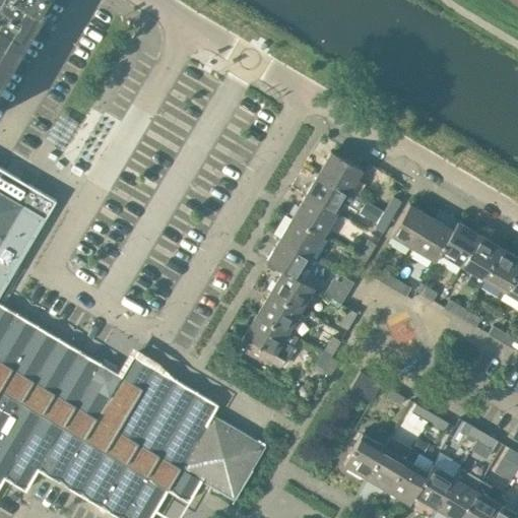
[(0,0),(0,82),(48,0),(0,0)]
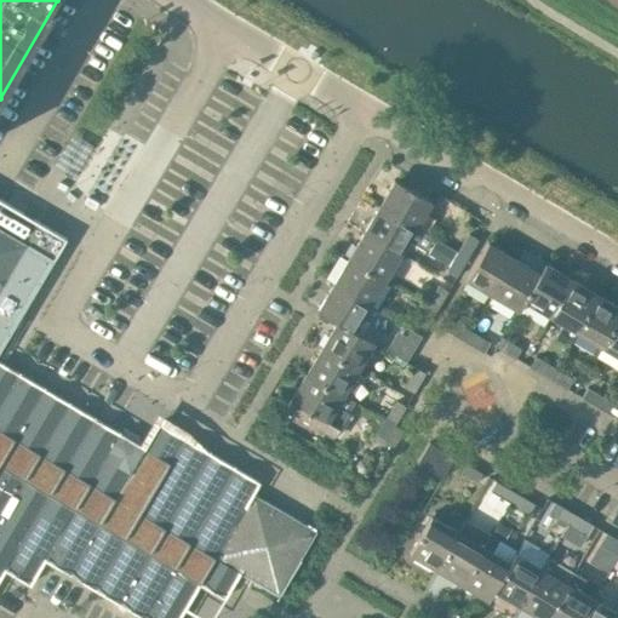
[(381,207),(418,230),(434,204),(396,181),(381,207)]
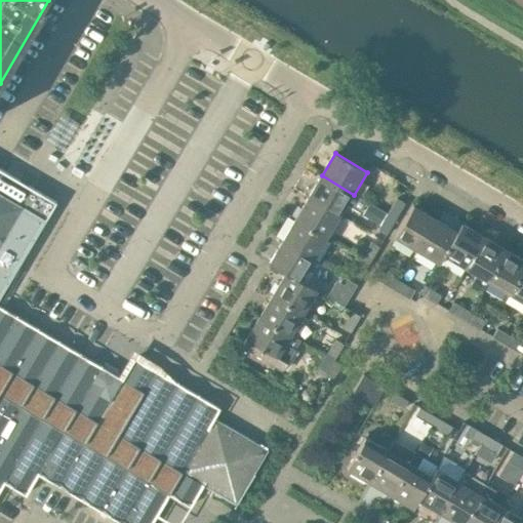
[(0,492),(6,482),(28,495),(40,475),(59,486),(94,507),(120,522),(154,522),(171,494),(184,501),(193,507),(204,486),(205,485),(216,491),(215,492),(216,493),(216,492),(237,505),(270,451),(215,419),(220,409),(200,397),(178,385),(156,371),(135,359),(129,369),(123,379),(120,378),(59,343),(17,318),(0,307),(0,298),(57,203),(0,168),(0,492)]
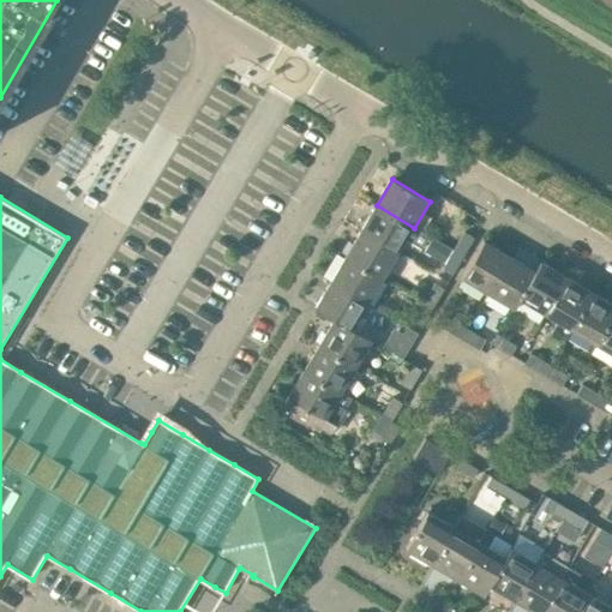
[(361,232),(399,253),(414,228),(377,205),(361,232)]
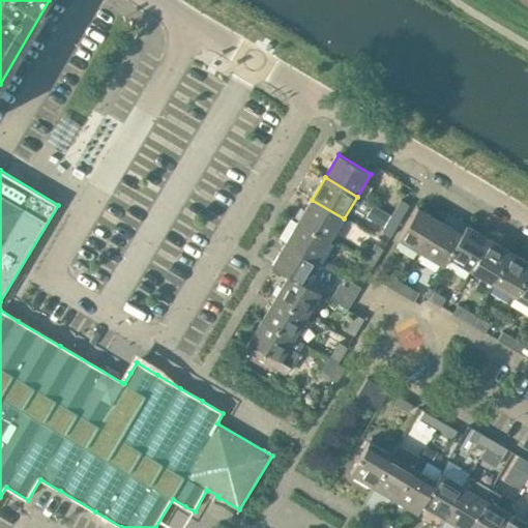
[(299,222),(330,240),(344,218),(312,200),(299,222)]
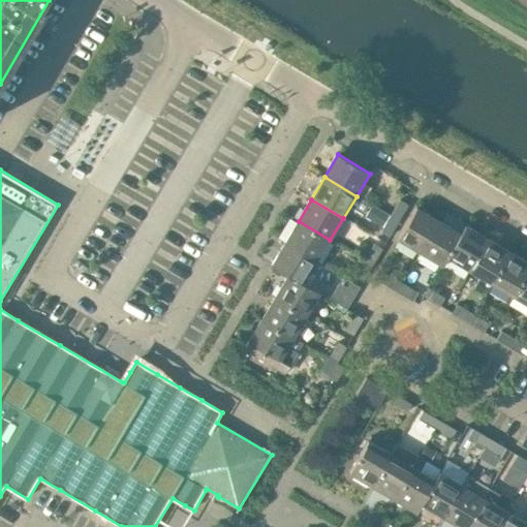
[(392,217),(400,222),(409,206),(401,202),(392,217)]
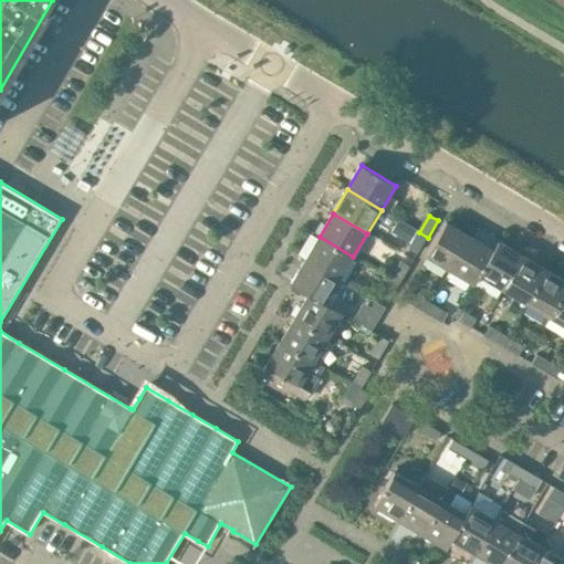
[(427,257),(451,271),(471,237),(447,222),(427,257)]
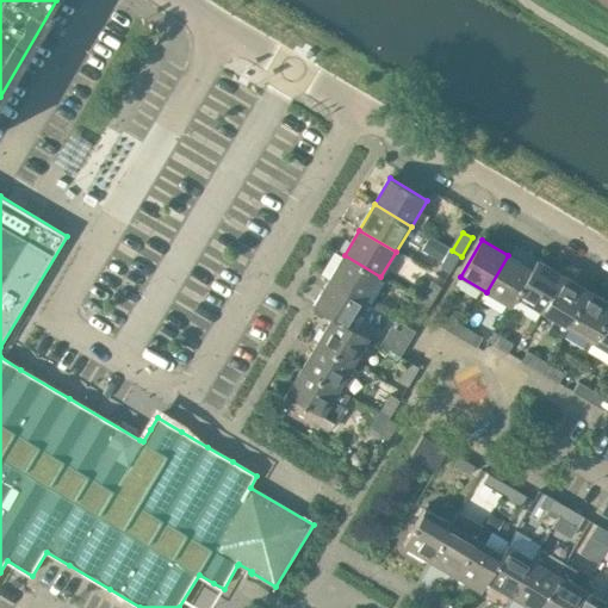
[(441,270),(451,274),(461,256),(452,250),(441,270)]
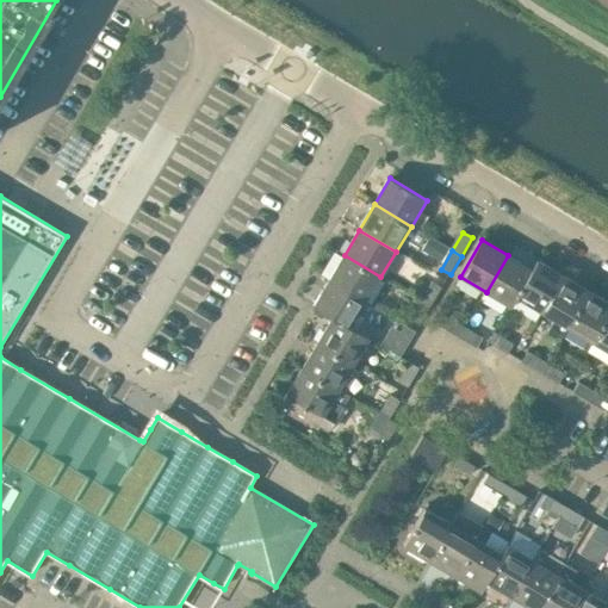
[(329,280),(366,303),(380,277),(345,255),(329,280)]
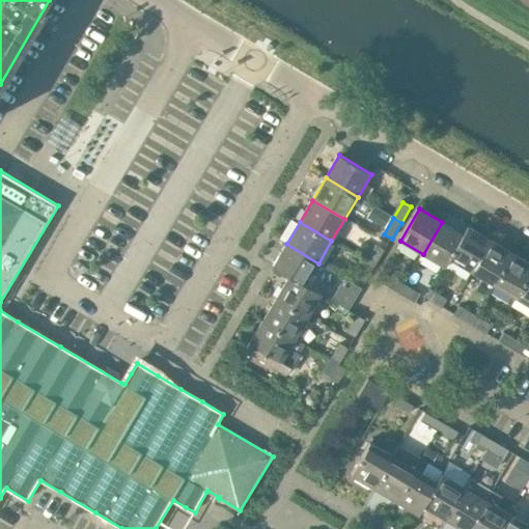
[(445,268),(450,259),(464,235),(442,222),(423,254),(445,268)]
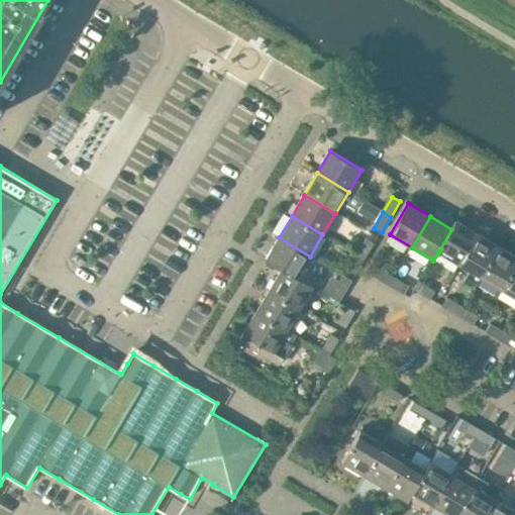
[(438,252),(459,266),(478,234),(455,221),(451,229),(438,252)]
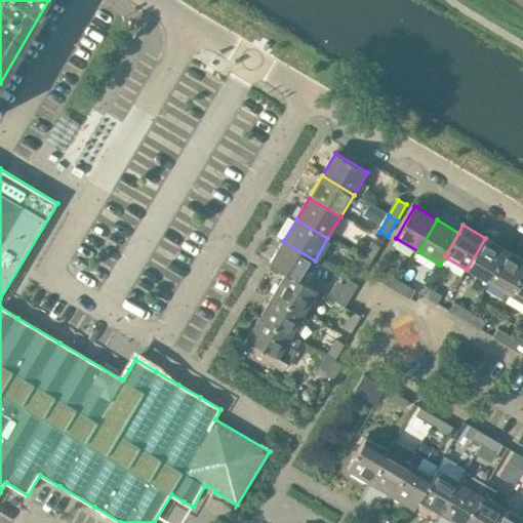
[(489,283),(488,282),(508,251),(485,238),(467,270),(478,276),(472,287),(482,294),(489,283)]
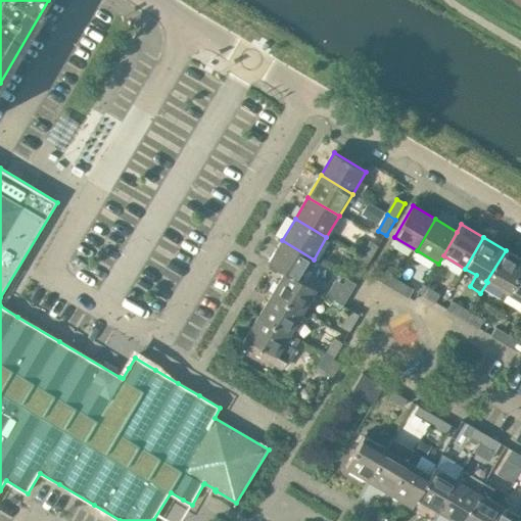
[(269,263),(285,273),(285,272),(300,281),(314,259),(282,240),(269,263)]
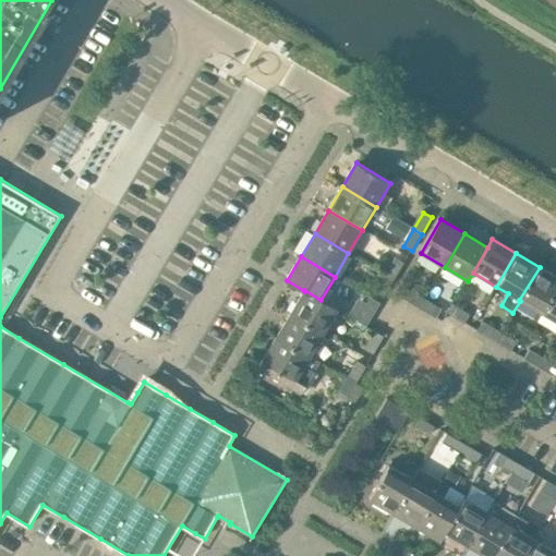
[(386,276),(395,280),(405,264),(396,258),(386,276)]
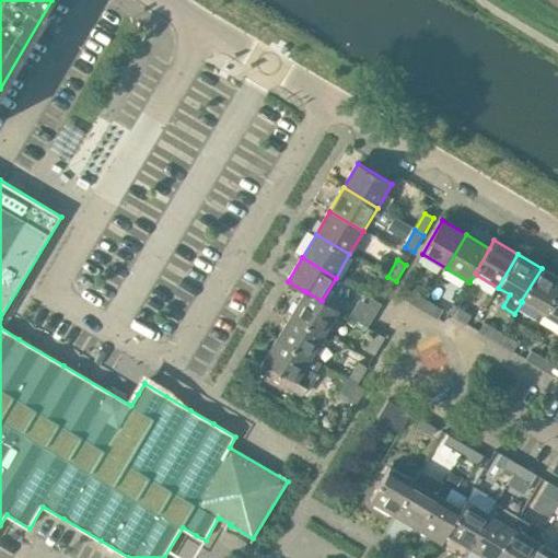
[(521,301),(522,302),(545,315),(557,292),(557,277),(542,268),(521,301)]
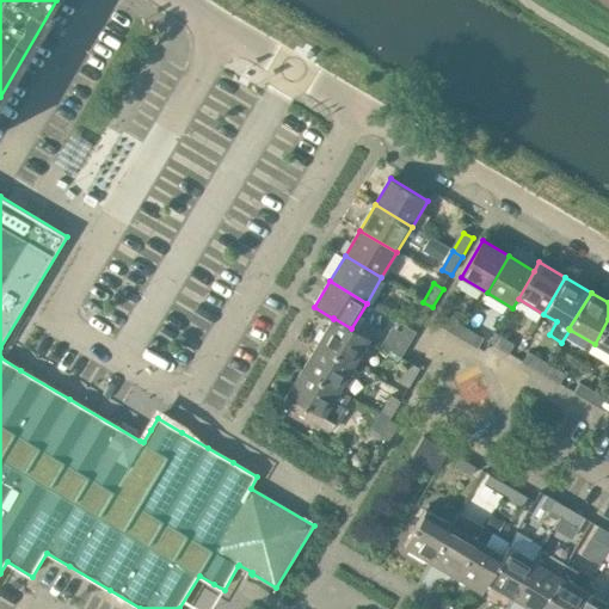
[(412,320),(422,326),(432,307),(423,302),(412,320)]
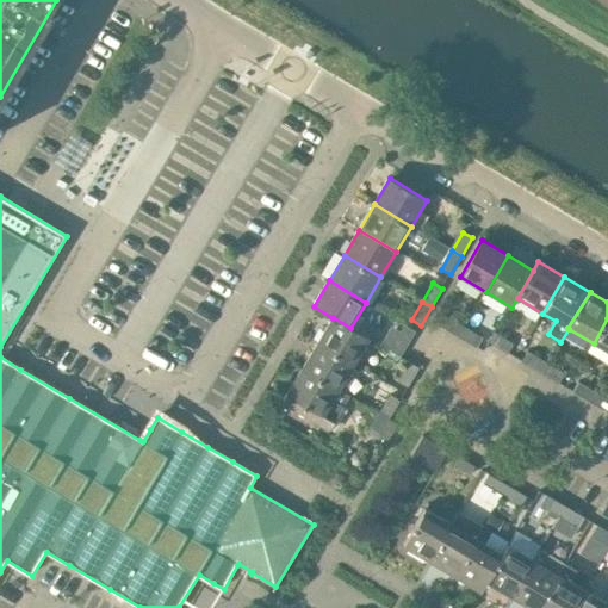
[(318,343),(354,365),(370,339),(351,328),(333,317),(333,318),(318,343)]
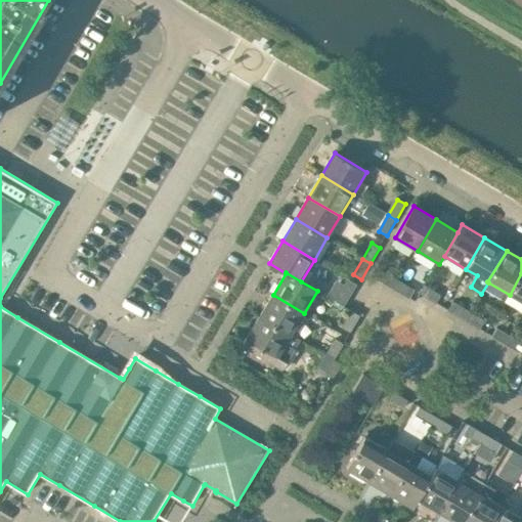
[(379,280),(394,290),(399,281),(383,272),(379,280)]
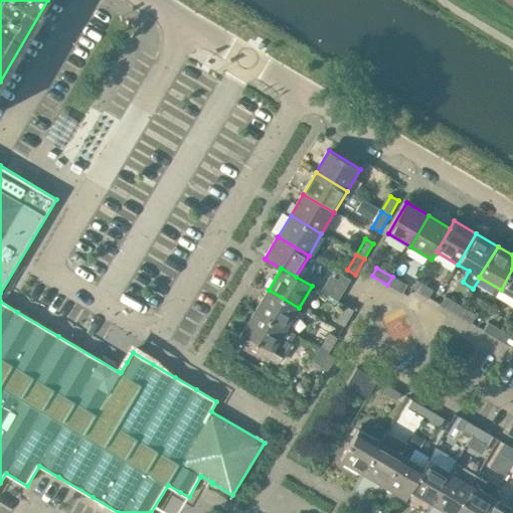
[(512,269),(501,290),(512,297),(512,269)]
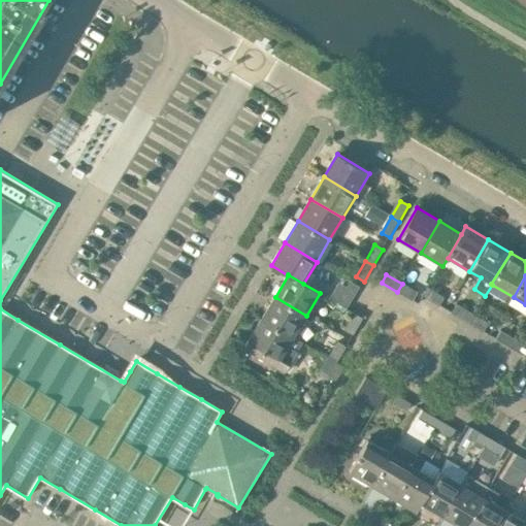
[(397,292),(414,301),(418,293),(402,284),(397,292)]
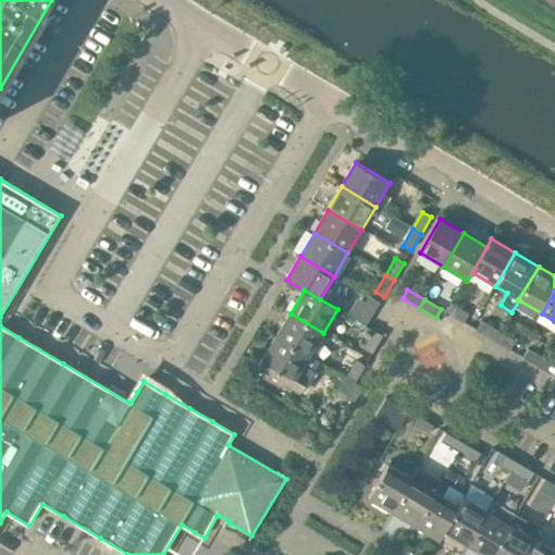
[(358,321),(366,327),(377,309),(368,305),(358,321)]
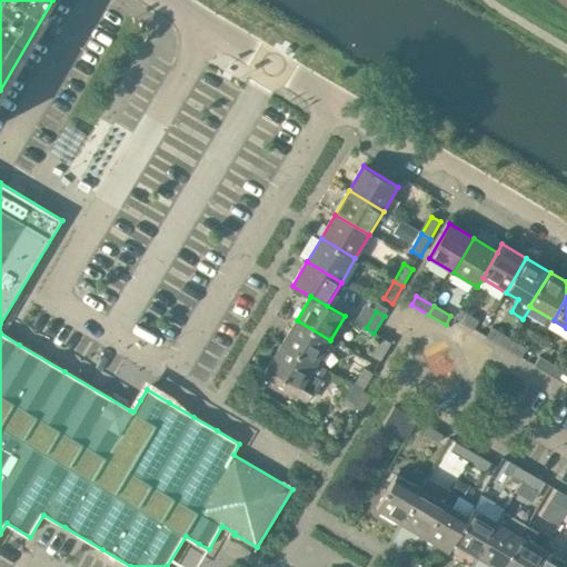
[(457,320),(475,330),(480,321),(463,311),(457,320)]
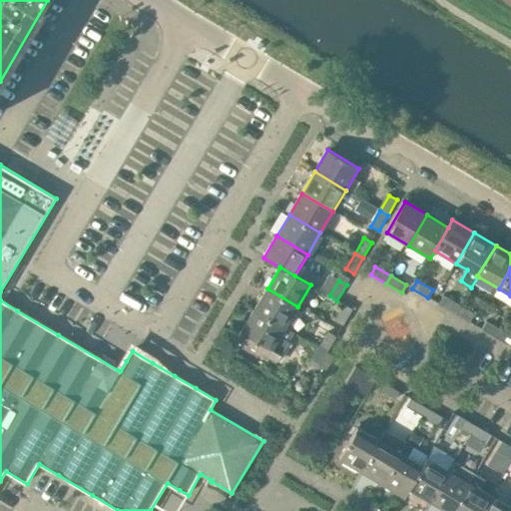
[(254,310),(286,328),(298,307),(268,289),(254,310)]
